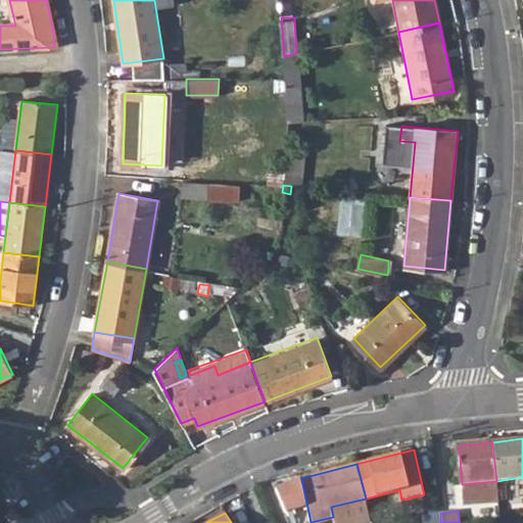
[(425,522),(440,522),(440,513),(424,515),(425,522)]
